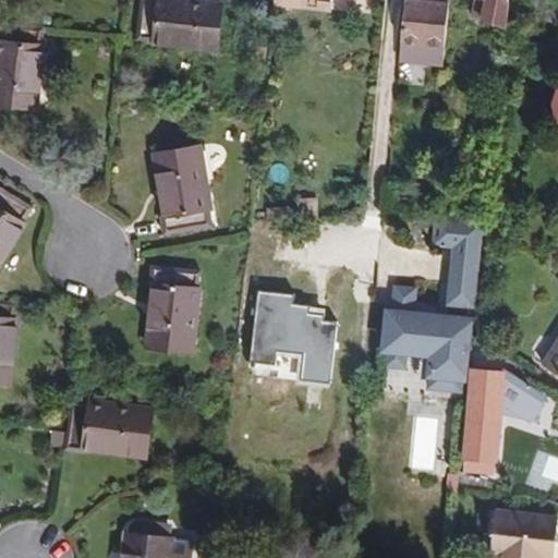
[(140,0),(136,40),(153,43),(218,49),(222,5),(171,0),(140,0)]
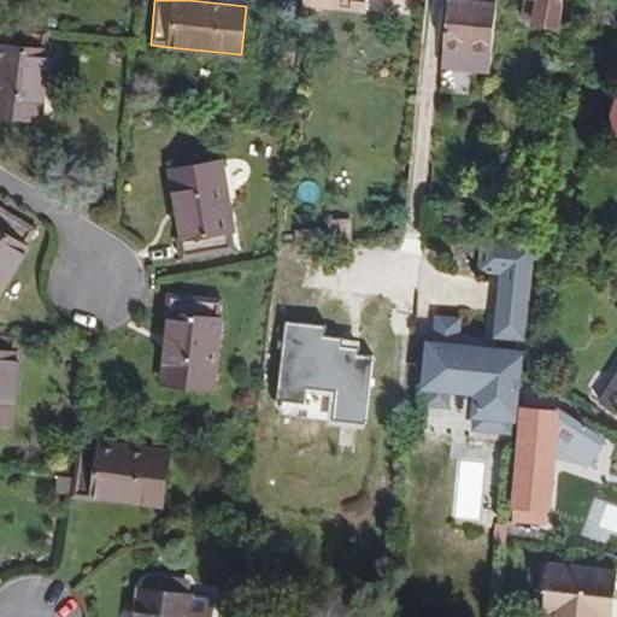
[(303,0),(303,4),(303,6),(366,12),(368,0),(303,0)]
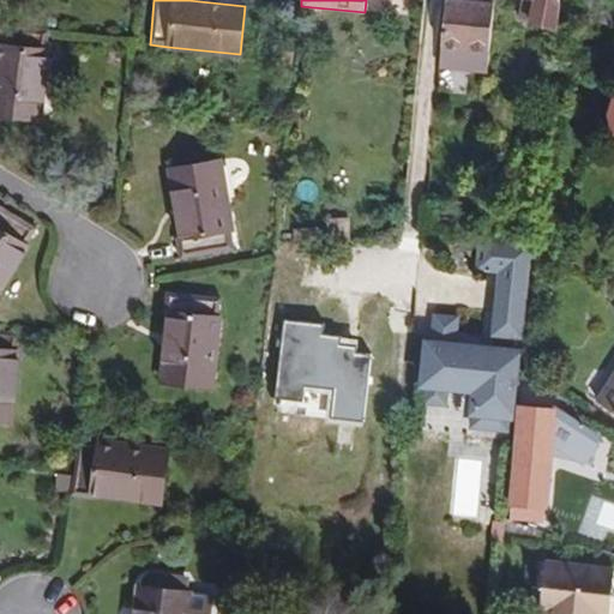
[(446,0),(441,48),(491,54),(495,2),(476,0),(446,0)]
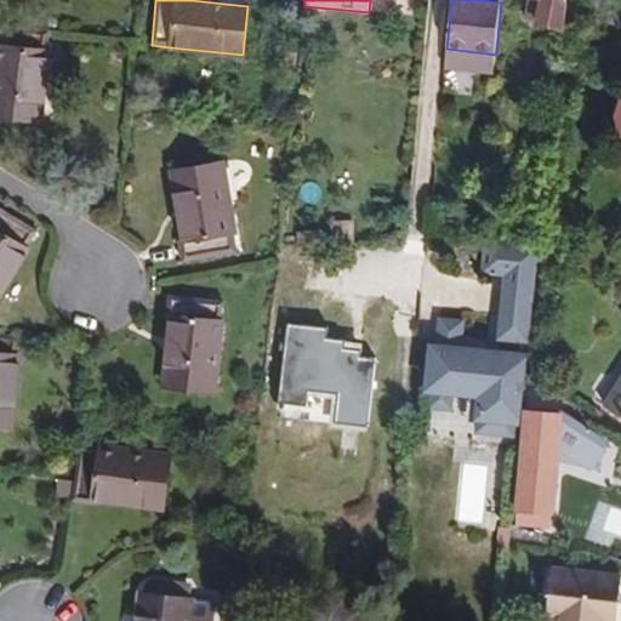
[(564,29),(567,0),(529,0),(527,21),(564,29)]
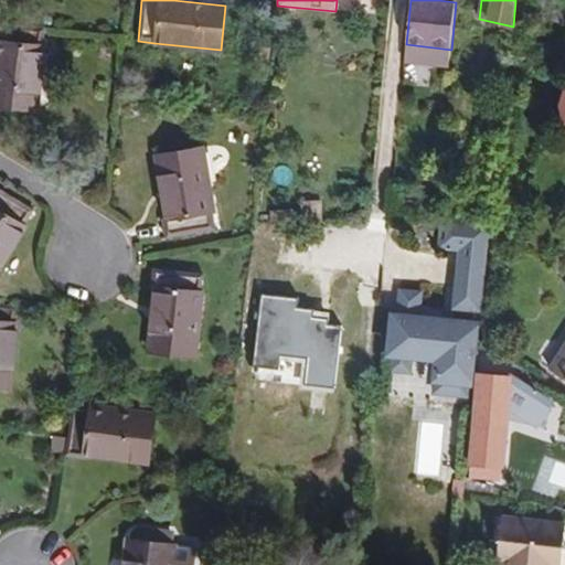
[(45,29),(0,23),(0,106),(36,110),(45,29)]
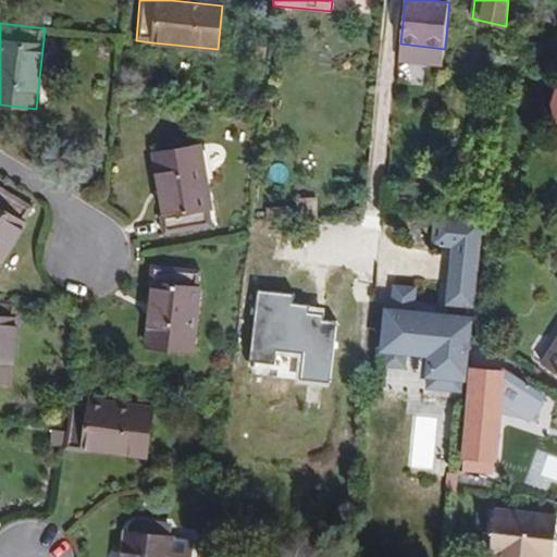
[(199,146),(156,155),(168,218),(162,219),(165,236),(214,227),(199,146)]
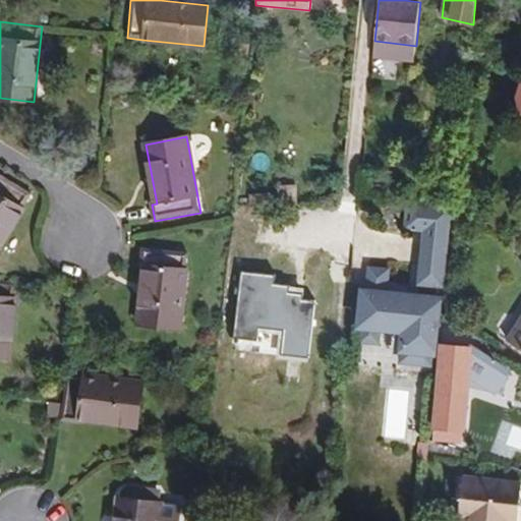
[(0,249),(33,194),(0,175),(0,249)]
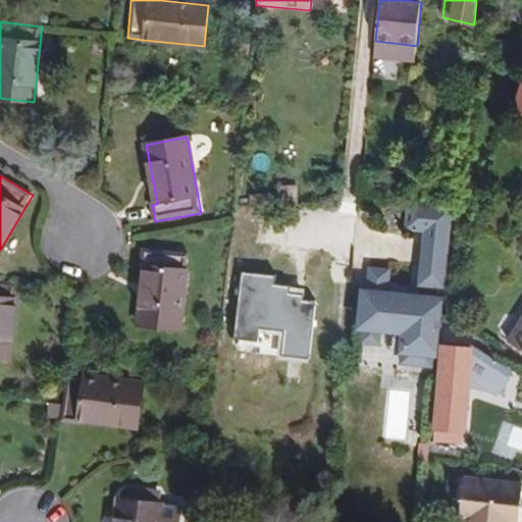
[(396,189),(377,186),(375,197),(395,200),(396,189)]
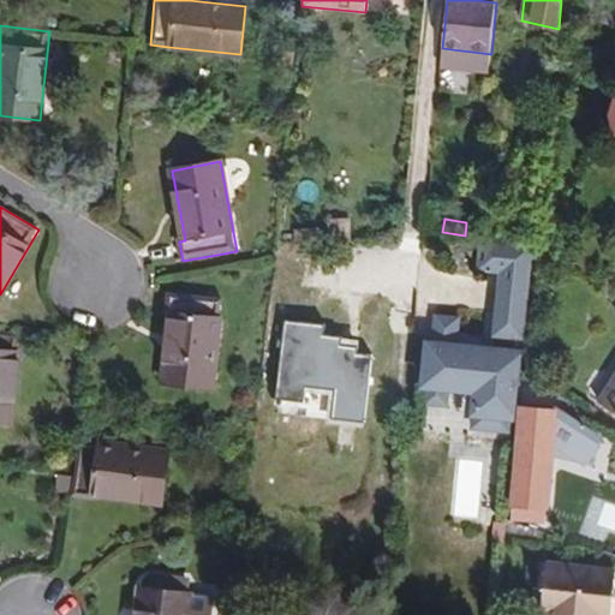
[(535,245),(482,240),(478,273),(501,275),(500,284),(531,286),(535,245)]
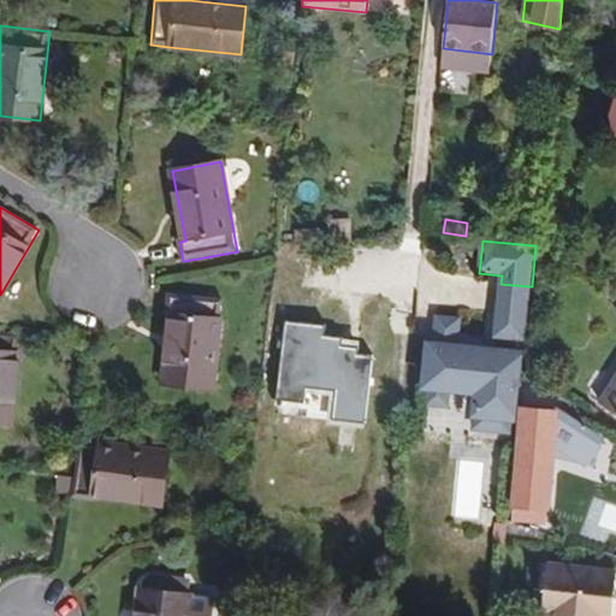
[(598,291),(615,307),(615,277),(609,277),(598,291)]
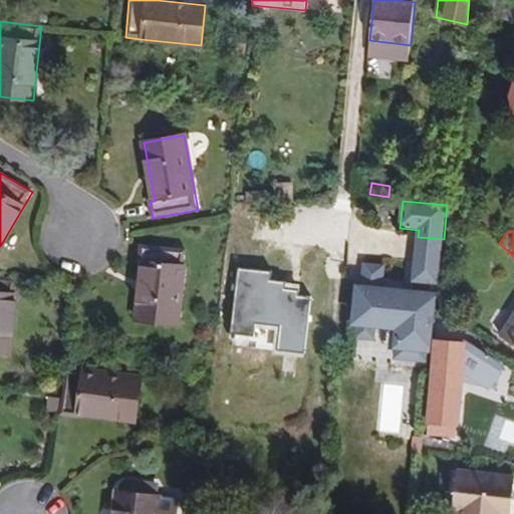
[(444,239),(418,237),(416,262),(441,264),(444,239)]
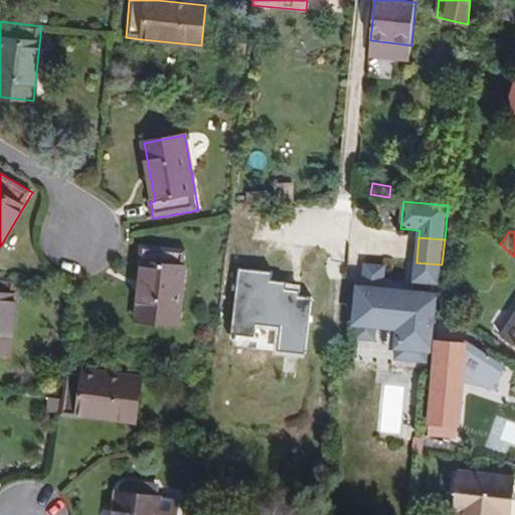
[(185,249),(140,245),(139,262),(143,262),(138,321),(178,325),(185,249)]
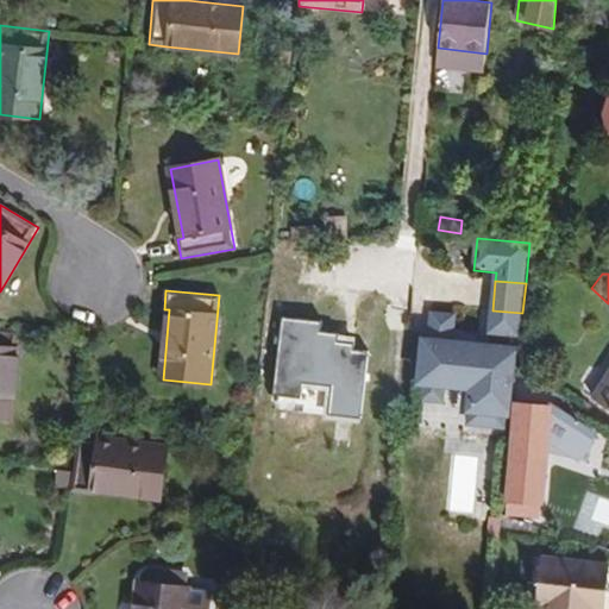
[(337,313),(314,308),(309,326),(333,331),(337,313)]
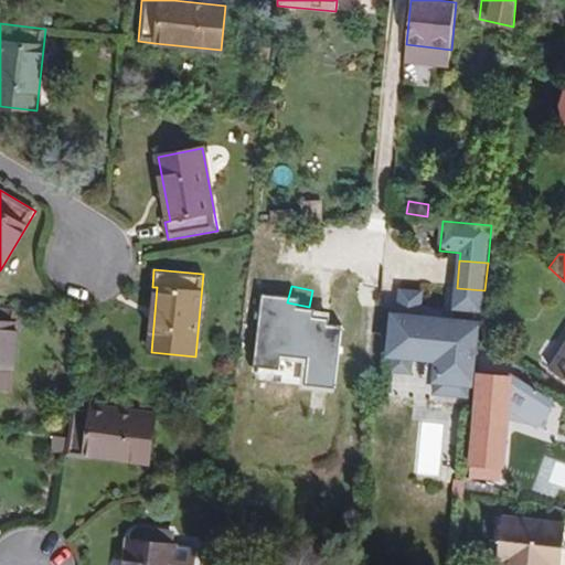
[(397,318),(393,355),(395,355),(415,358),(416,358),(416,354),(443,356),(438,391),(468,394),(476,326),(481,327),(484,290),(457,288),(455,310),(459,310),(458,323),(420,320),(423,294),(404,291),(401,318),(397,318)]
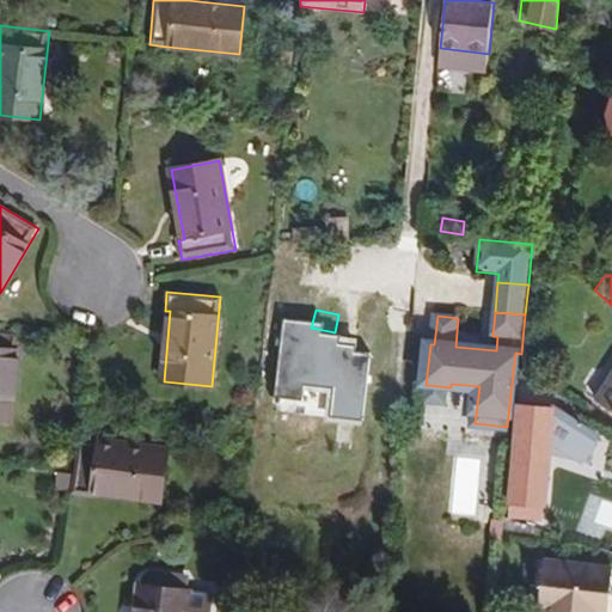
[(19,332),(0,329),(0,420),(6,421),(19,332)]
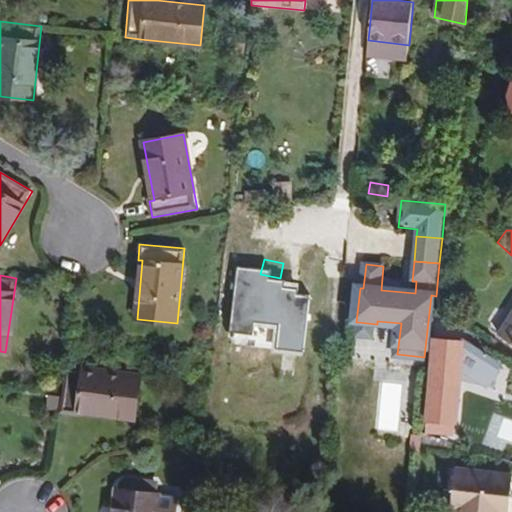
[(511,311),(497,335),(511,344),(511,311)]
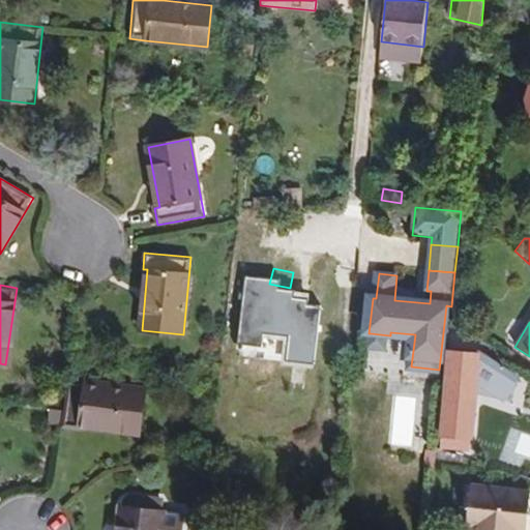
[(389,335),(371,333),(369,349),(388,351),(389,335)]
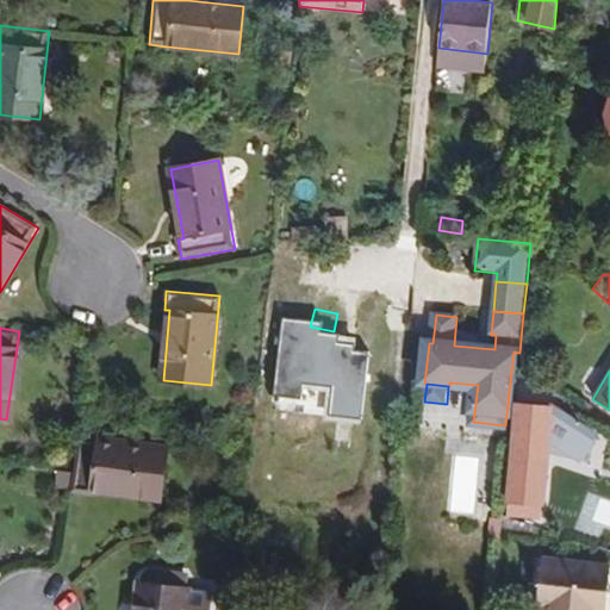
[(515,402),(505,502),(541,505),(552,405),(515,402)]
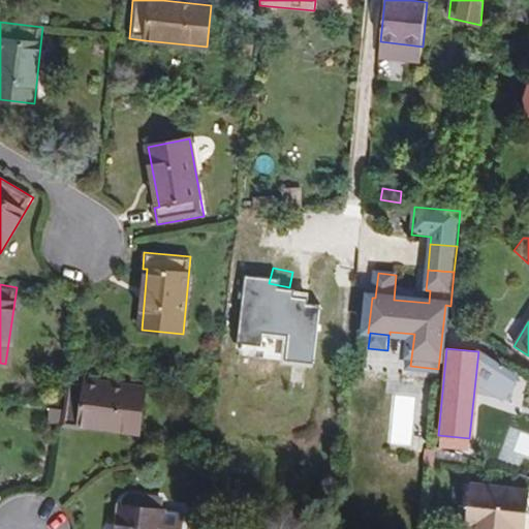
[(145,390),(68,379),(62,428),(79,430),(79,425),(138,432),(145,390)]
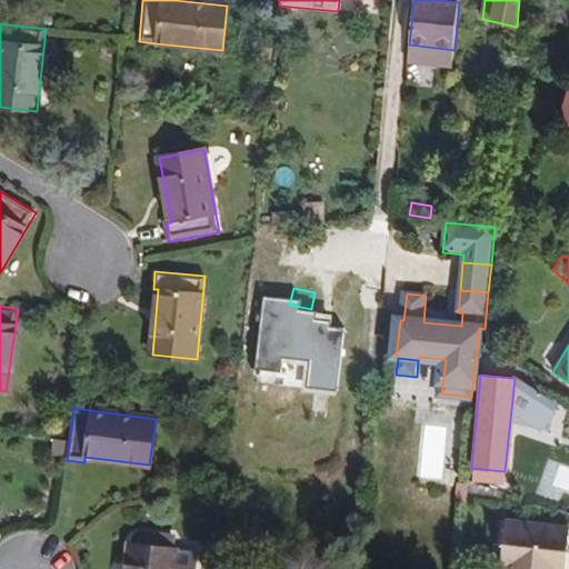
[(507,565),(506,568),(568,568),(568,552),(567,552),(568,530),(568,528),(506,521),(500,563),(507,565)]
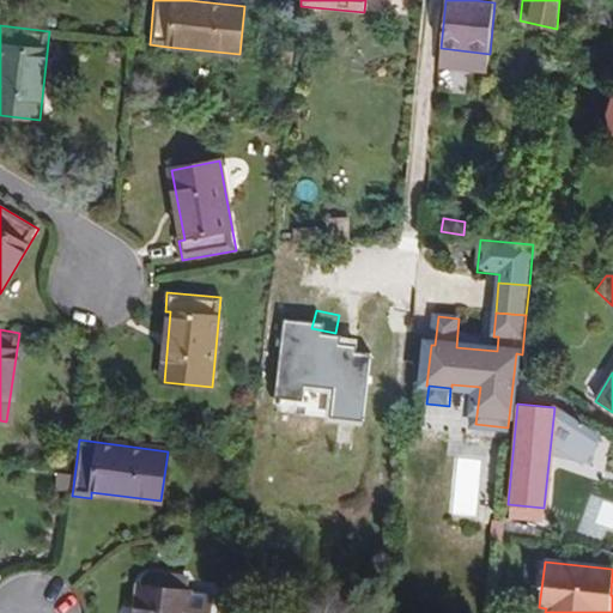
[(186,612),(189,592),(140,587),(138,612),(186,612)]
